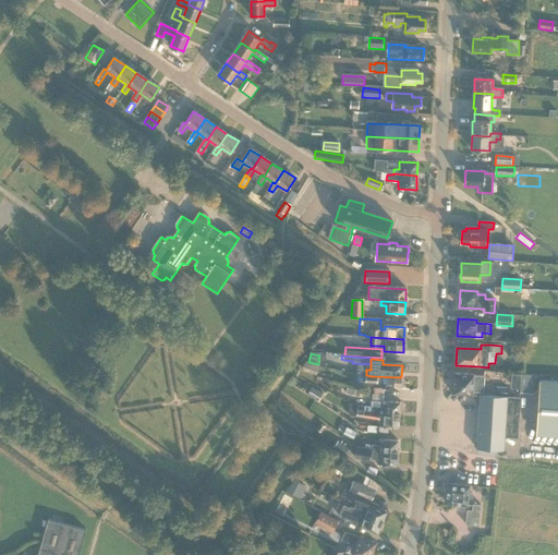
[(305,362),(301,371),(316,376),(319,365),(305,362)]
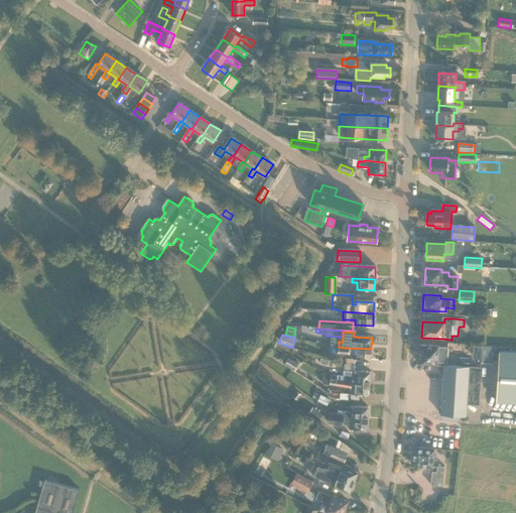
[(436,362),(442,362),(447,363),(448,348),(420,346),(419,364),(436,365),(436,362)]
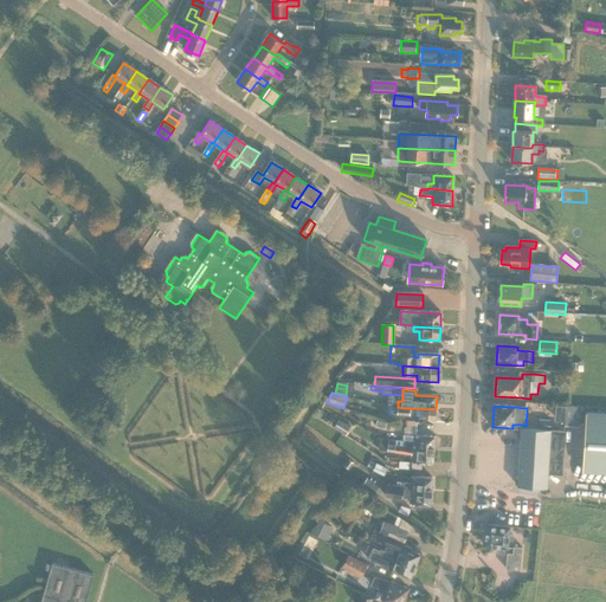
[(436,424),(436,409),(404,408),(398,407),(398,416),(410,416),(414,416),(414,418),(414,421),(414,422),(417,422),(436,424)]
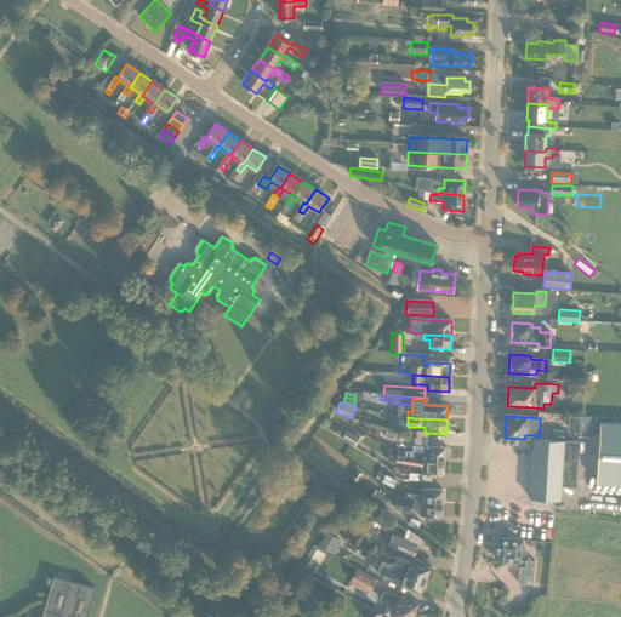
[(577,433),(579,418),(570,417),(569,433),(577,433)]
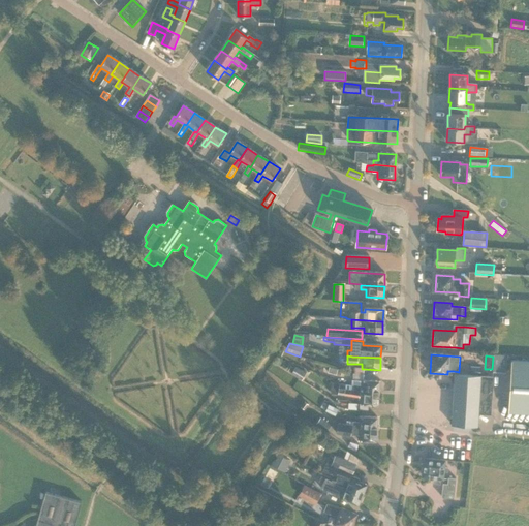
[(506,374),(507,357),(494,356),(493,373),(506,374)]
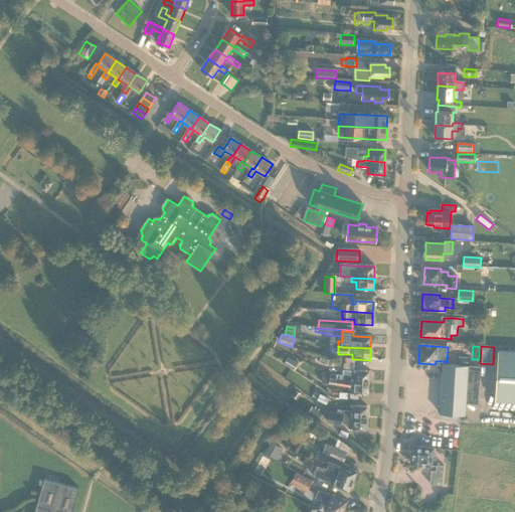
[(292,348),(289,355),(296,357),(296,356),(298,350),(292,348)]
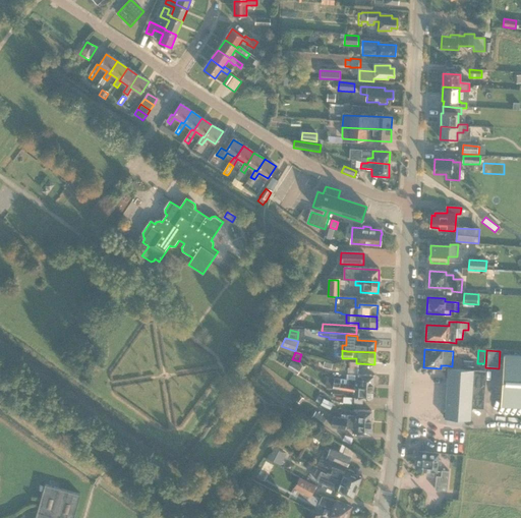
[(520,356),(504,356),(501,407),(520,407),(520,356)]
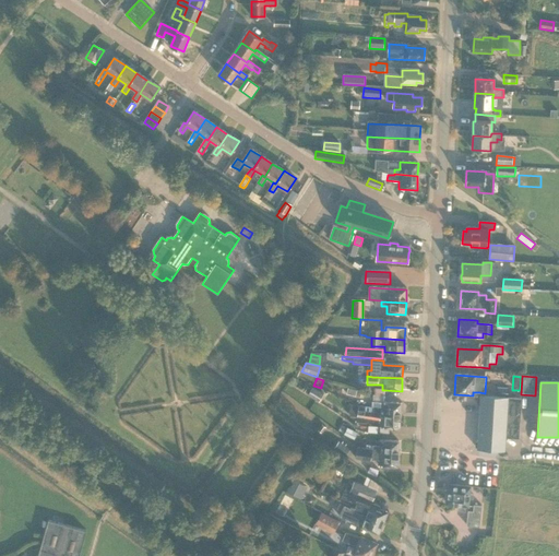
[(346,394),(355,398),(357,391),(348,389),(347,390),(343,388),(342,393),(346,394)]
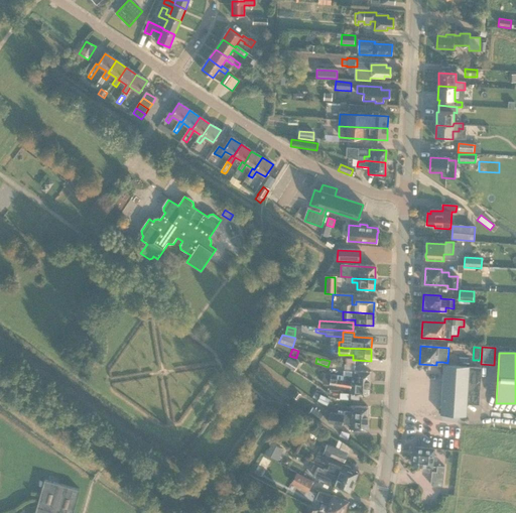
[(294,372),(298,365),(288,359),(284,366),(294,372)]
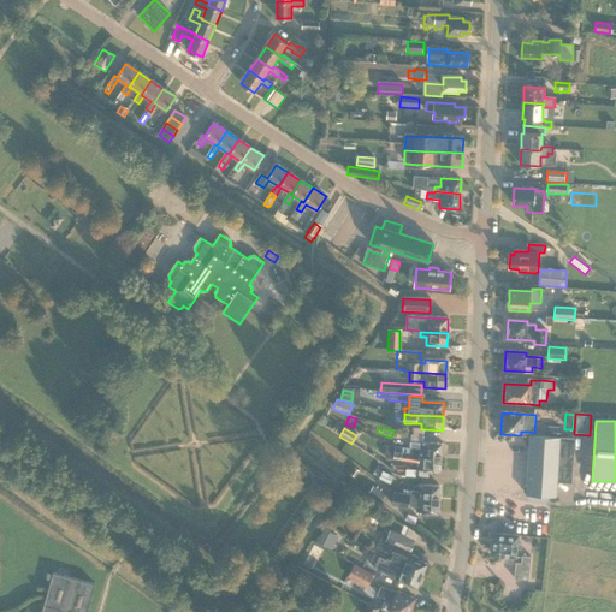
[(420,458),(440,458),(442,445),(437,445),(424,444),(424,441),(424,435),(412,434),(410,441),(409,449),(409,451),(409,455),(420,457),(420,458)]
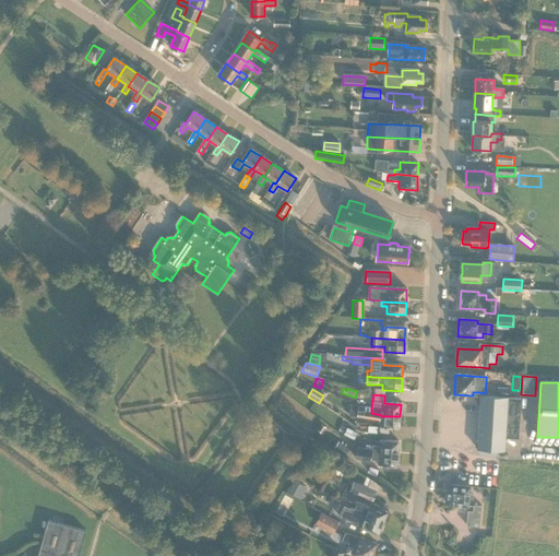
[(477,449),(506,451),(506,439),(519,439),(521,399),(477,397),(477,403),(478,405),(479,405),(477,449)]
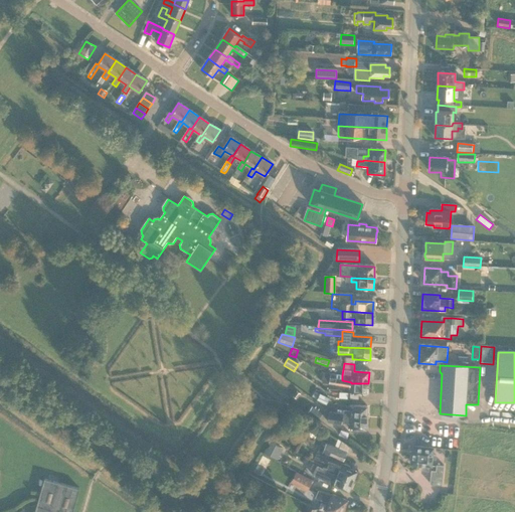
[(342,380),(337,379),(336,377),(336,376),(335,376),(330,375),(329,384),(336,385),(351,388),(350,391),(350,394),(368,395),(368,383),(351,383),(351,382),(342,380)]
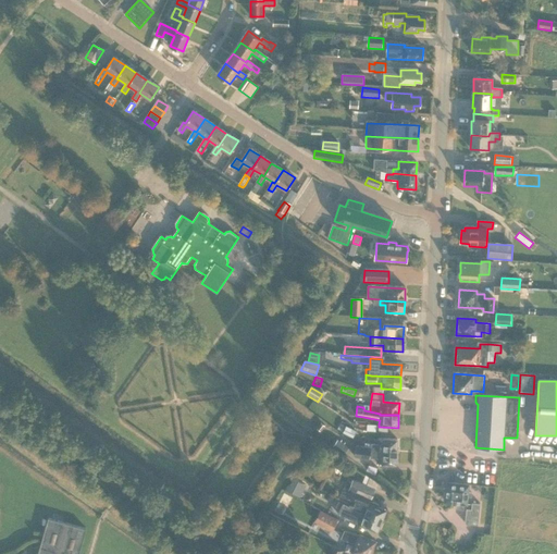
[(325,427),(321,423),(317,430),(321,433),(325,427)]
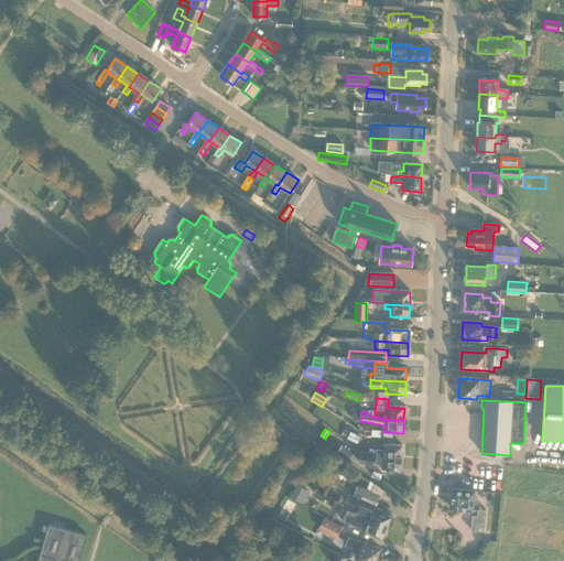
[(357,444),(360,438),(350,433),(347,439),(357,444)]
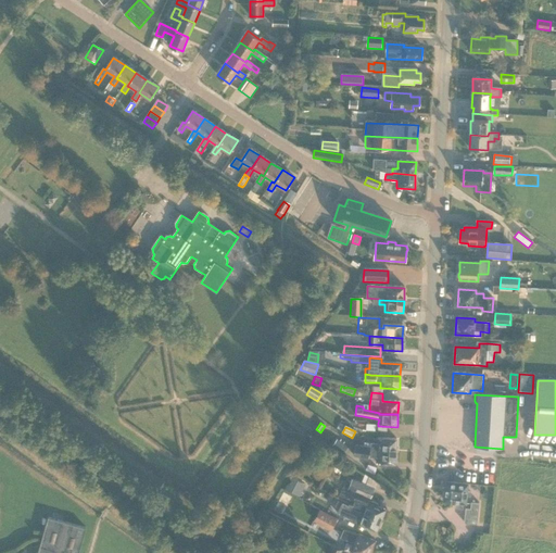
[(364,447),(370,449),(370,451),(377,451),(396,452),(396,440),(378,439),(378,444),(370,444),(370,443),(364,443),(364,447)]
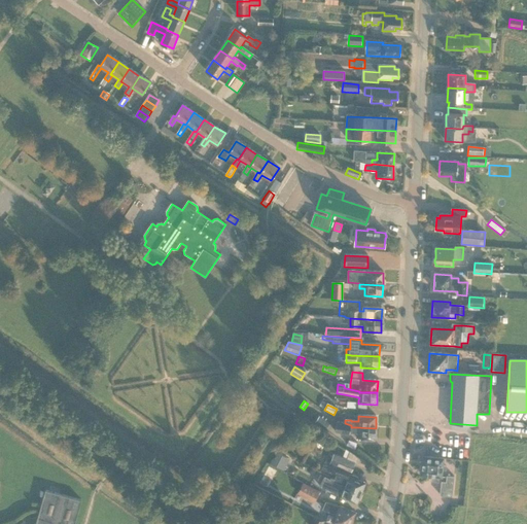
[(325,430),(329,424),(319,417),(315,424),(325,430)]
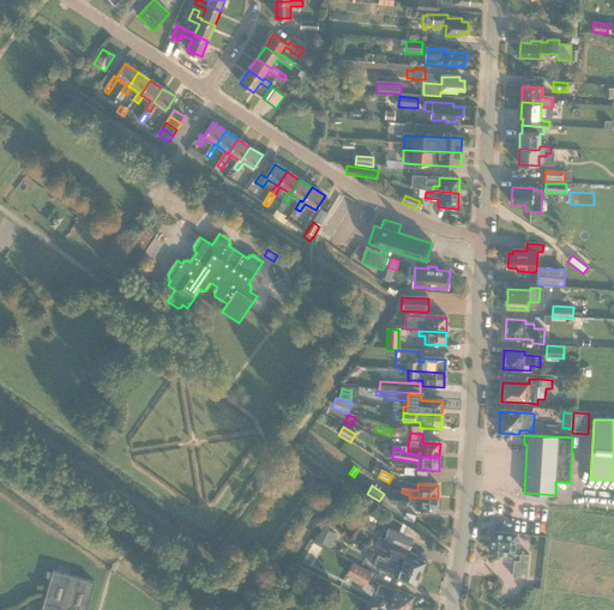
[(437,513),(438,499),(416,497),(409,497),(409,495),(402,493),(393,491),(392,497),(391,503),(408,506),(416,506),(416,512),(437,513)]
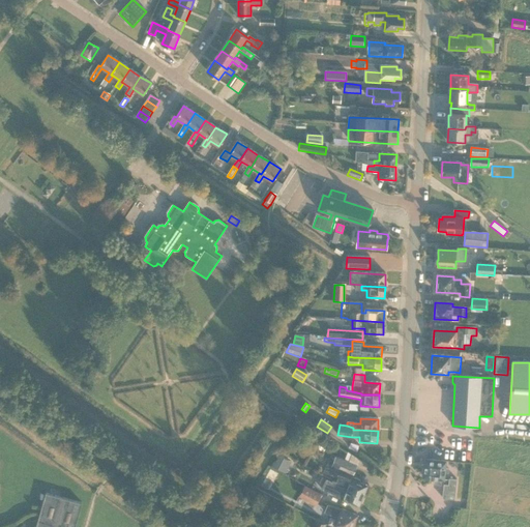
[(326,450),(318,444),(315,449),(323,455),(326,450)]
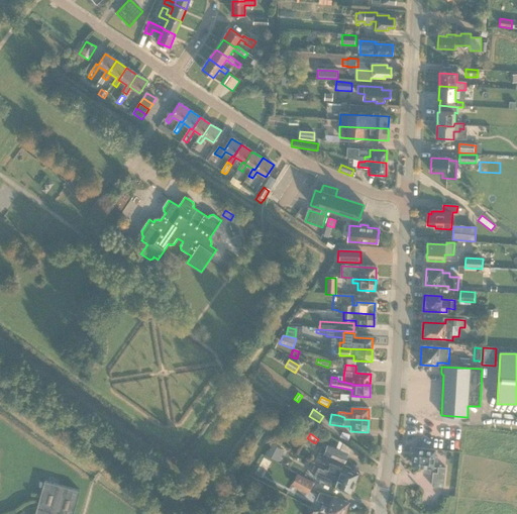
[(275,460),(281,449),(274,445),(271,451),(268,450),(266,455),(275,460)]
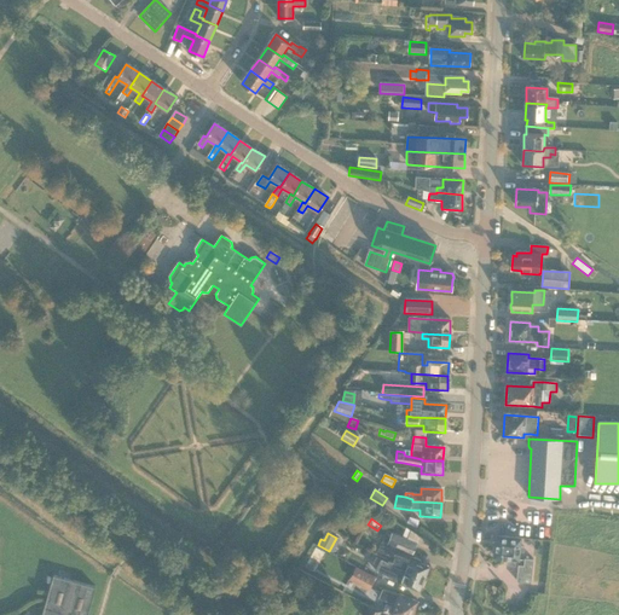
[(404,572),(424,580),(429,567),(420,563),(421,561),(412,557),(417,543),(393,533),(388,544),(385,543),(381,544),(379,550),(380,552),(408,564),(404,572)]
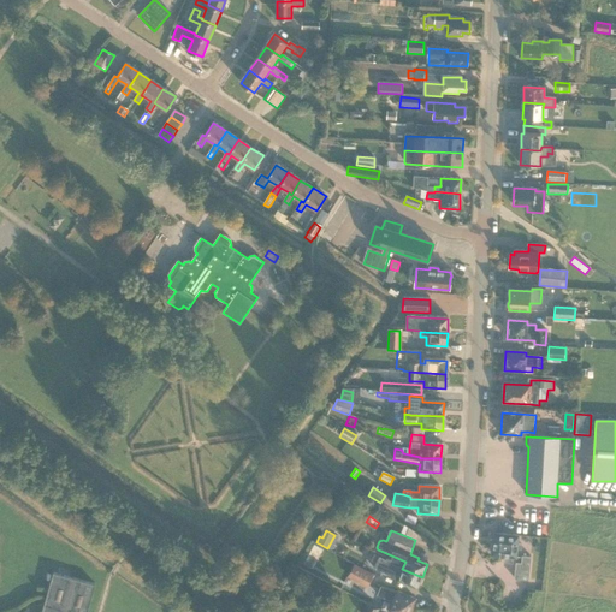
[(516,558),(519,535),(495,534),(493,556),(505,557),(505,563),(513,563),(513,557),(516,558)]
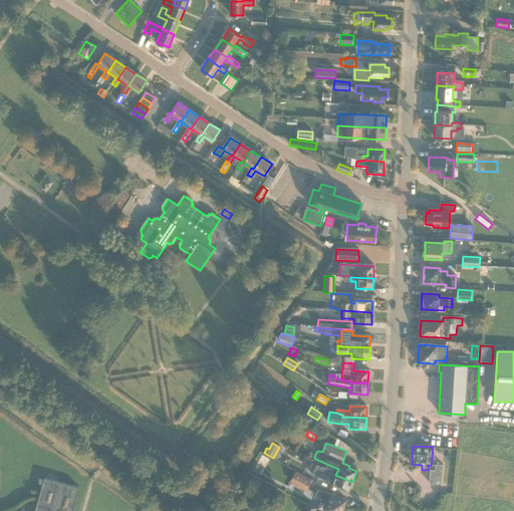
[(314,480),(319,469),(308,464),(303,475),(314,480)]
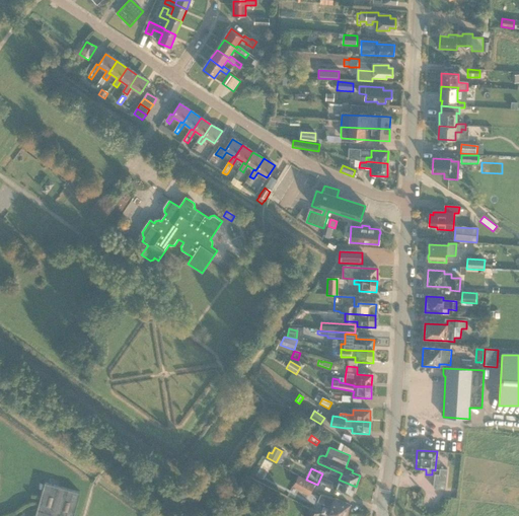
[(439,475),(435,475),(433,489),(445,490),(447,470),(439,469),(439,475)]
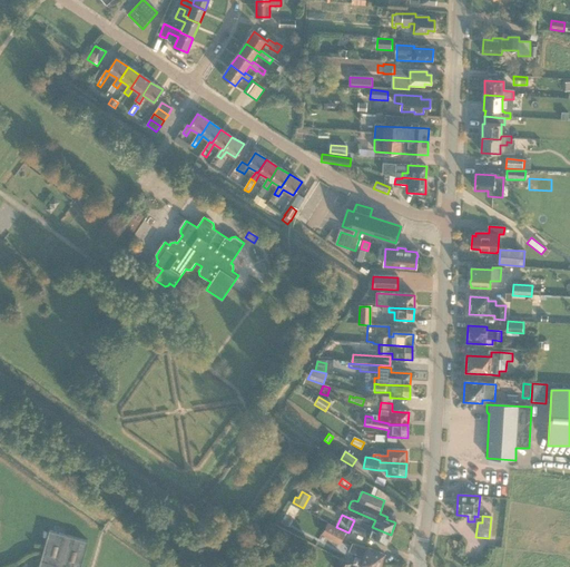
[(322,536),(340,545),(345,534),(327,524),(322,536)]
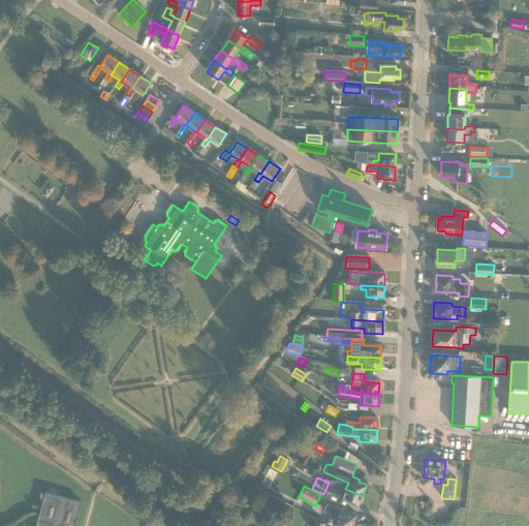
[(359,506),(363,496),(345,489),(344,492),(331,486),(329,492),(342,498),(341,499),(359,506)]
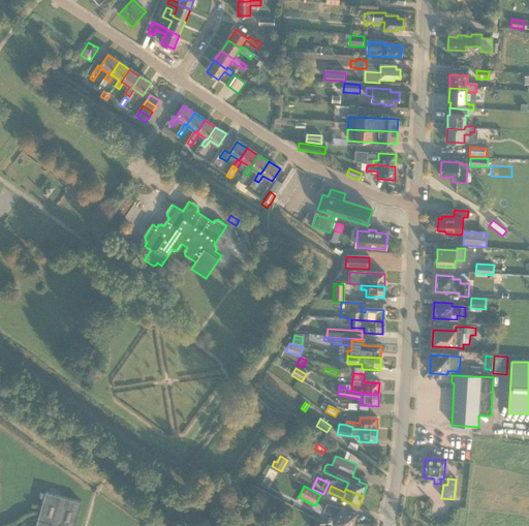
[(75,525),(82,503),(72,500),(45,493),(36,525),(75,525)]
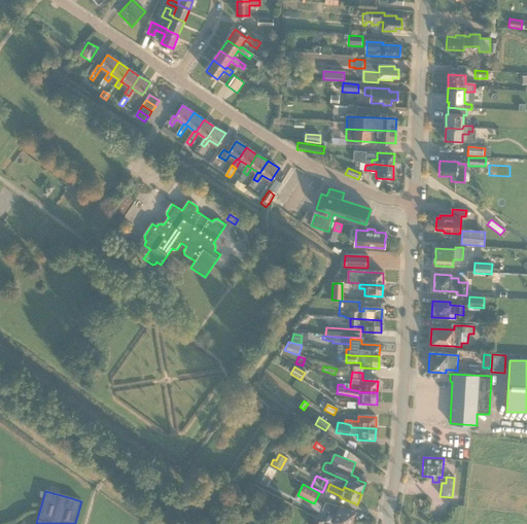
[(350,523),(355,513),(340,507),(339,508),(326,502),(322,510),(336,516),(332,523),(350,523)]
